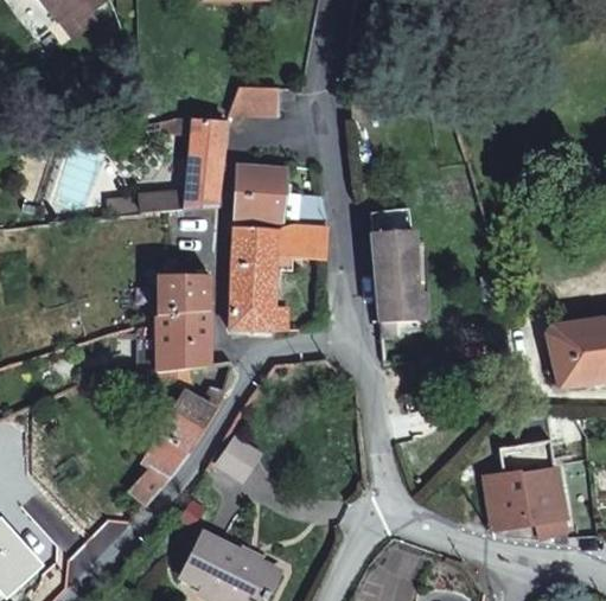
[(278,113),(279,108),(280,84),(240,90),(235,88),(225,110),(278,113)]
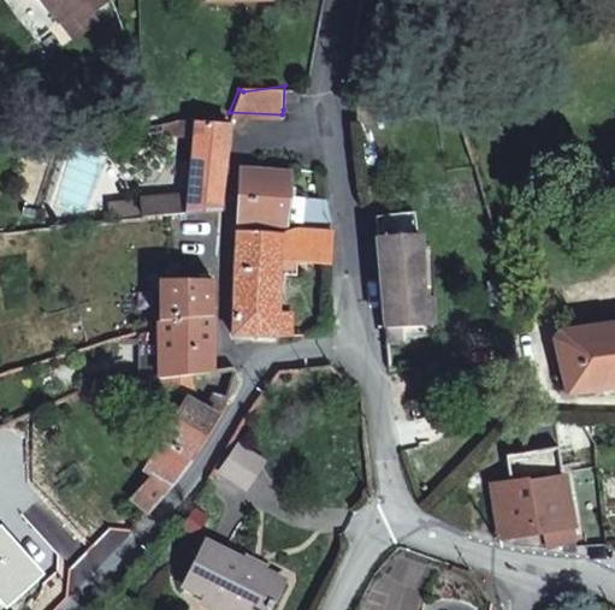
[(225,120),(177,118),(175,132),(190,135),(184,194),(171,196),(170,194),(164,195),(139,200),(141,217),(216,208),(225,120)]
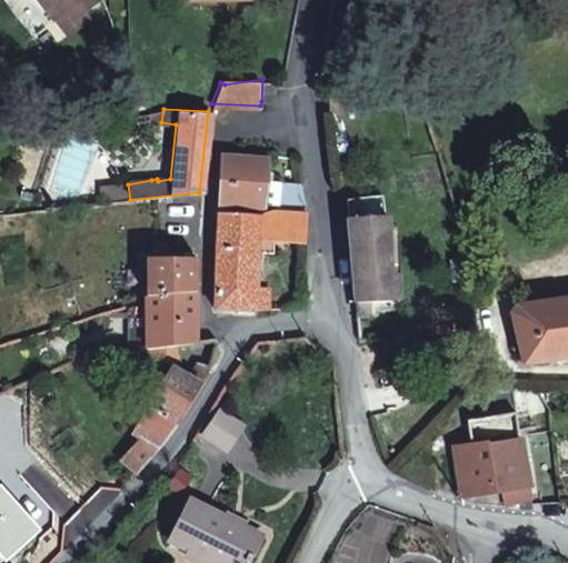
[(221,154),(217,204),(263,205),(266,178),(267,158),(221,154)]
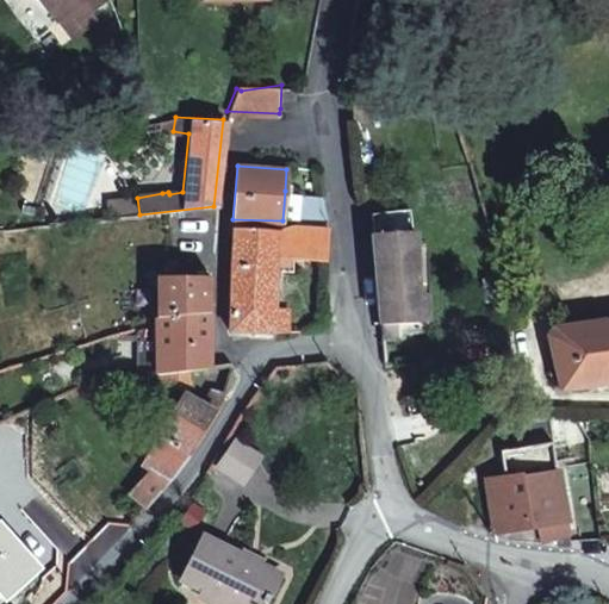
[(291,192),(290,225),(325,228),(327,228),(327,194),(291,192)]
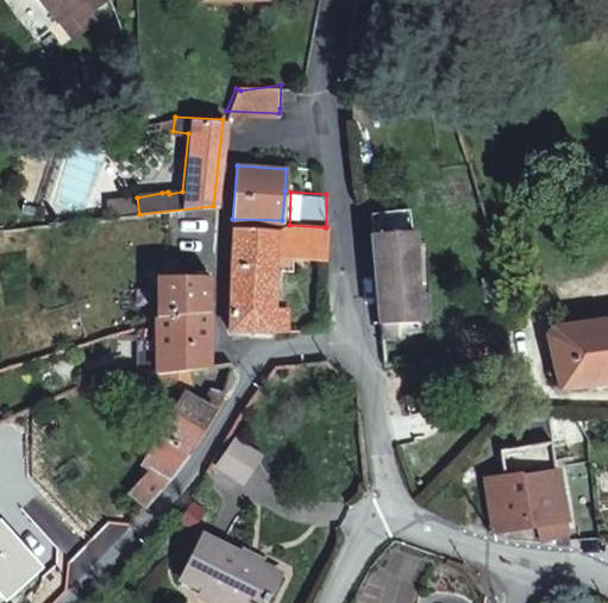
[(405,207),(370,211),(378,326),(415,324),(413,295),(405,207)]
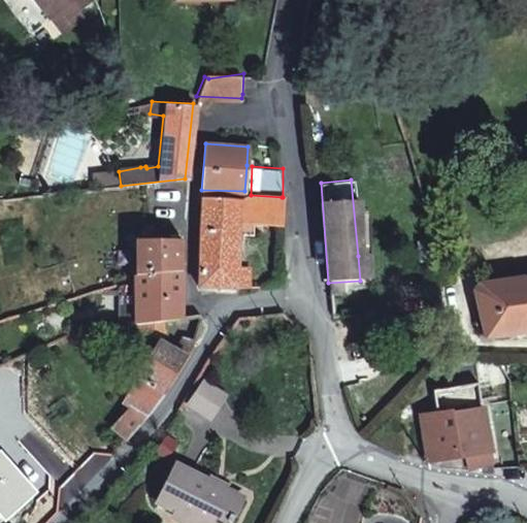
[(282,197),(251,195),(237,198),(201,196),(198,229),(197,286),(253,288),(253,266),(235,266),(237,222),(281,224),(282,197)]
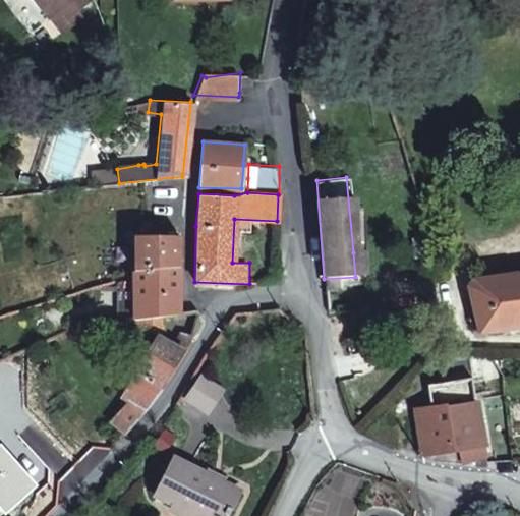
[(131,270),(178,266),(178,236),(130,237),(131,270)]
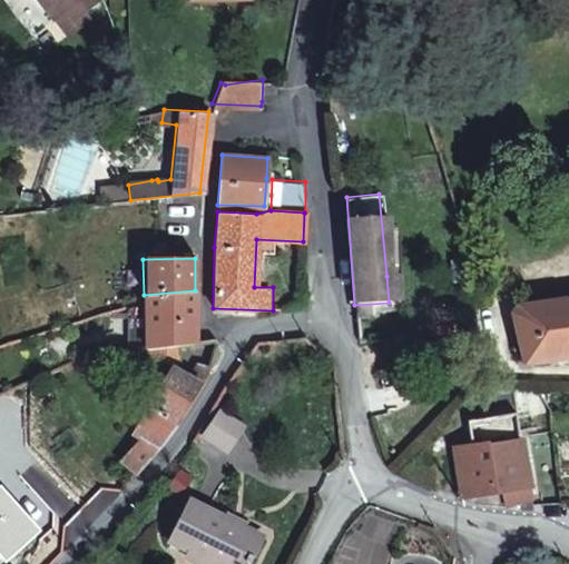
[(354,305),(355,315),(403,313),(400,276),(386,276),(389,303),(354,305)]
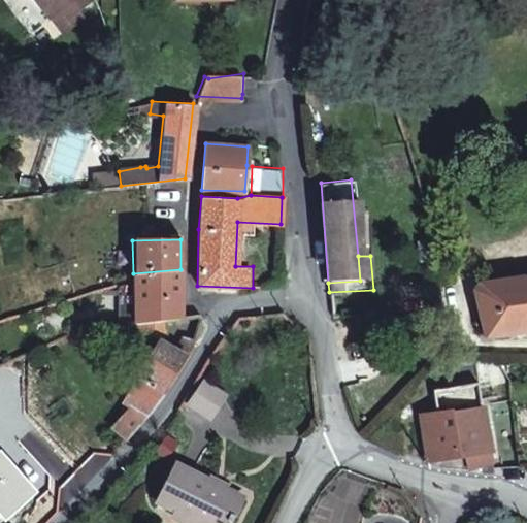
[(133,273),(133,278),(134,322),(136,322),(163,319),(180,316),(180,269),(133,273)]
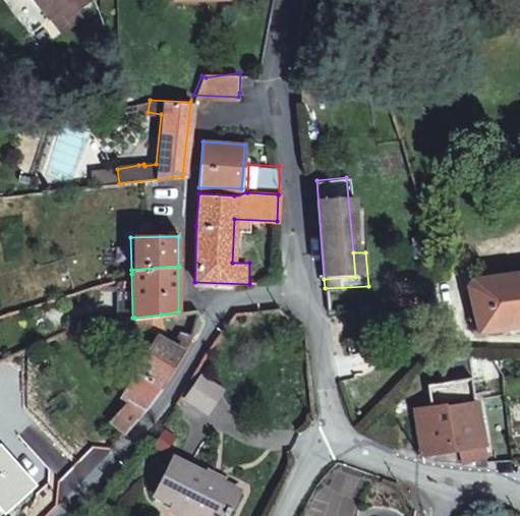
[(519,276),(518,277),(516,275),(470,281),(466,286),(477,331),(519,325),(519,276)]
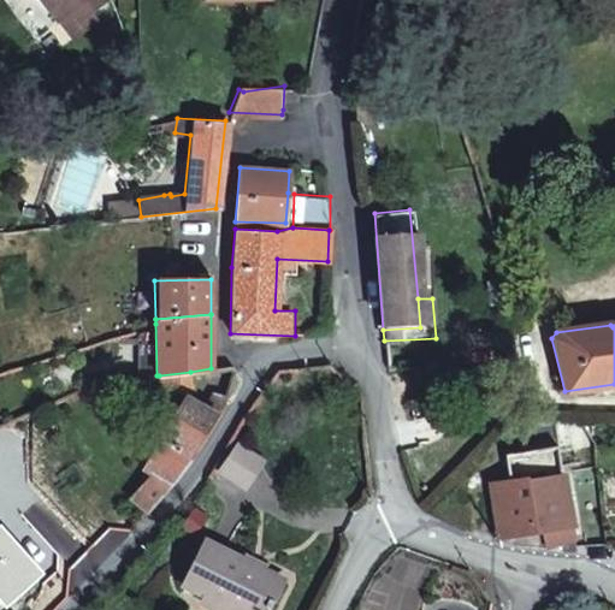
[(159,375),(154,390),(181,390),(193,389),(190,372),(159,375)]
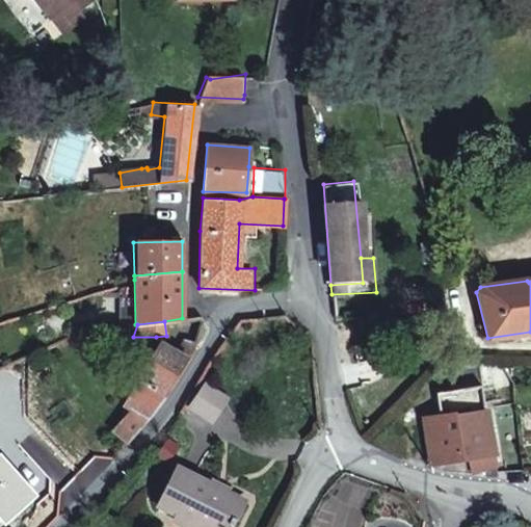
[(161,344),(139,380),(126,403),(148,418),(164,394),(194,345),(186,339),(178,353),(161,344)]
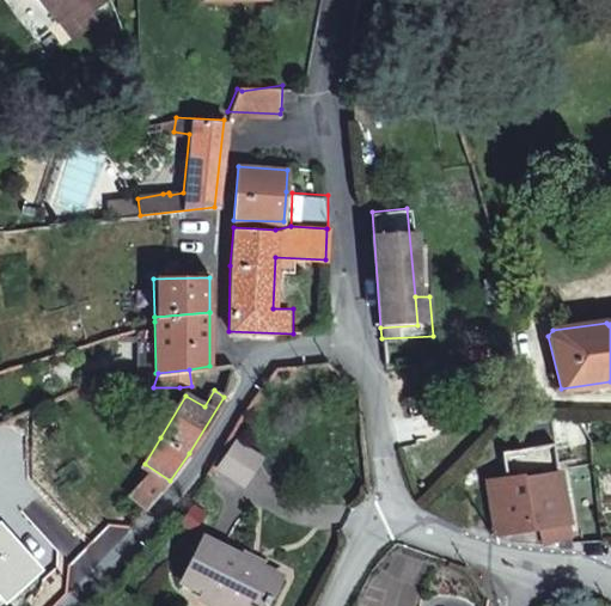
[(539,527),(544,543),(569,537),(553,441),(498,452),(502,477),(486,481),(495,534),(539,527)]
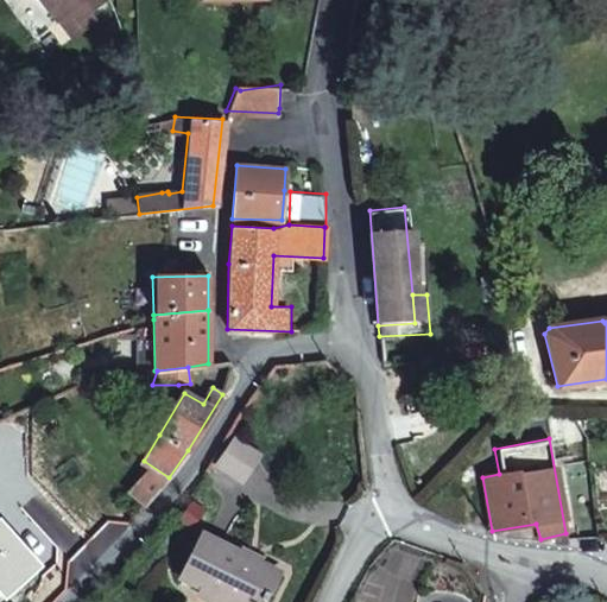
[(0,595),(4,600),(45,563),(0,511),(0,595)]
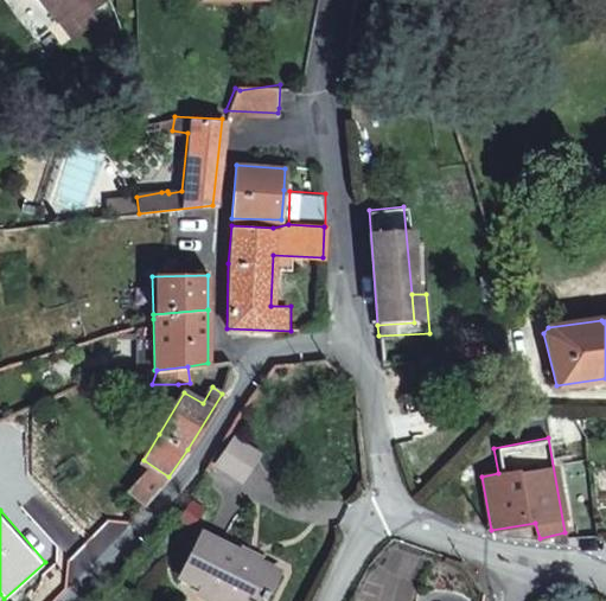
[(204,534),(182,576),(231,600),(262,600),(279,570),(204,534)]
